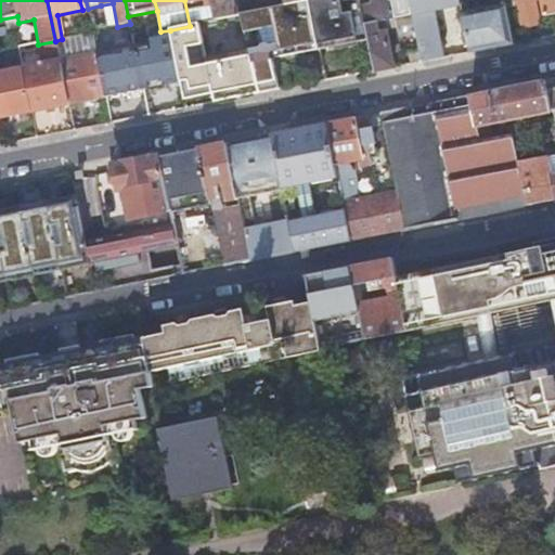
[(213,0),(184,0),(190,26),(217,21),(213,0)]
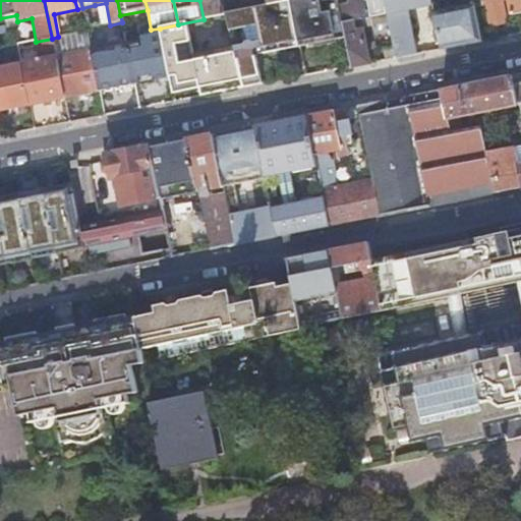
[(199,0),(204,19),(225,15),(224,7),(222,0),(267,0),(269,6),(290,2),(289,0),(199,0)]
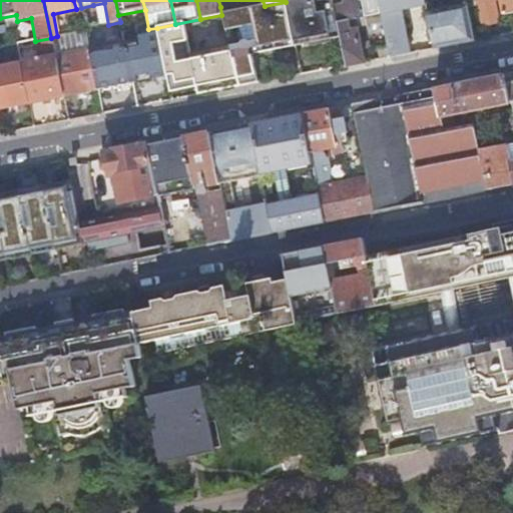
[(254,0),(220,7),(221,15),(226,14),(265,6),(263,0),(254,0)]
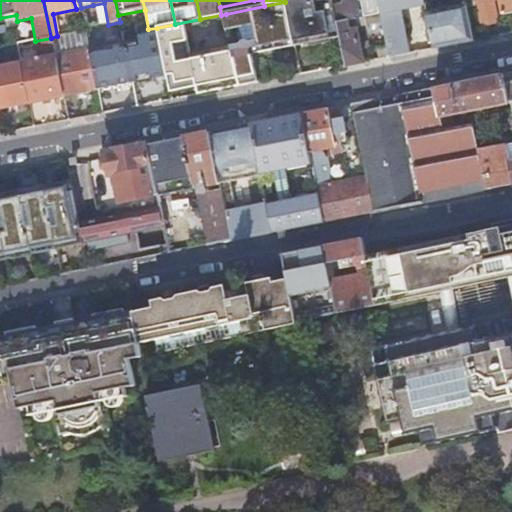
[(294,0),(285,2),(294,46),(309,43),(310,47),(320,45),(331,43),(330,39),(340,37),(333,4),(332,0),(294,0)]
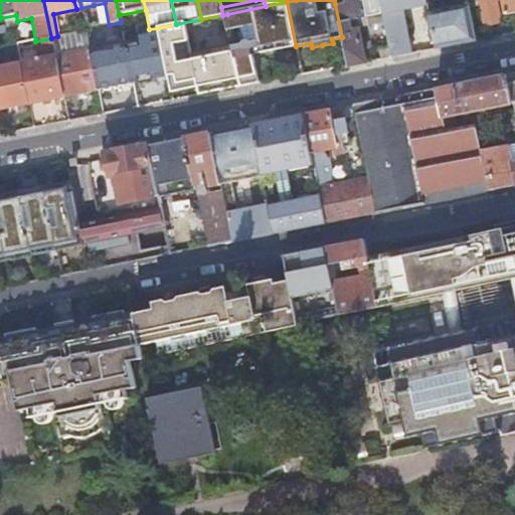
[(342,37),(347,65),(364,62),(358,28),(366,27),(369,29),(373,30),(376,29),(380,28),(382,26),(384,23),(379,0),(334,0),(335,4),(342,37)]
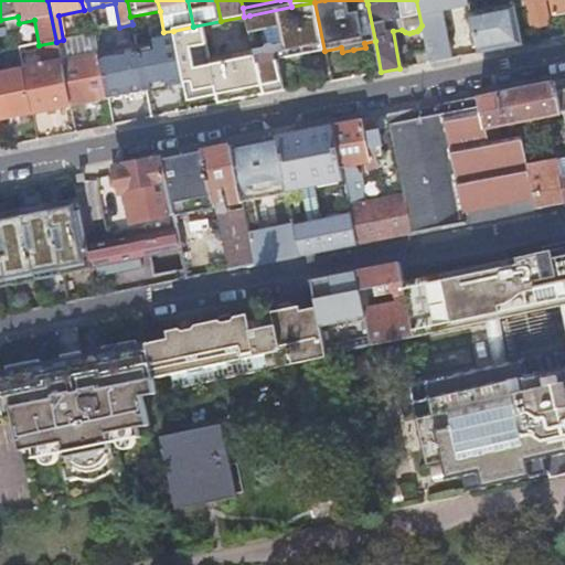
[(466,0),(416,0),(422,25),(429,63),(451,59),(441,11),(468,6),(466,0)]
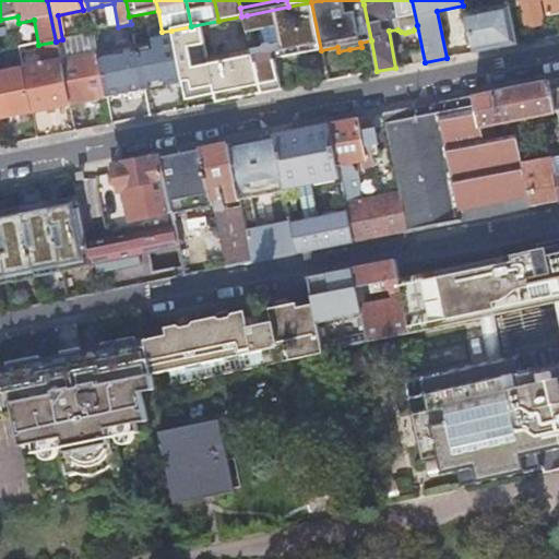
[(507,8),(519,6),(523,26),(542,23),(537,1),(543,0),(546,16),(558,13),(558,0),(506,0),(507,4),(507,8)]
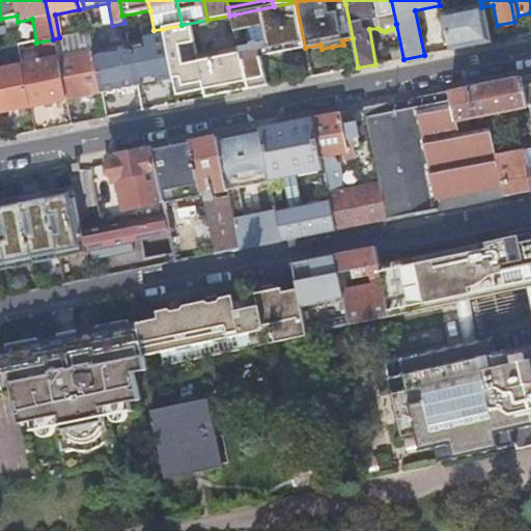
[(278,54),(305,48),(296,2),(274,6),(234,15),(238,30),(241,48),(249,89),(268,86),(261,57),(278,54)]
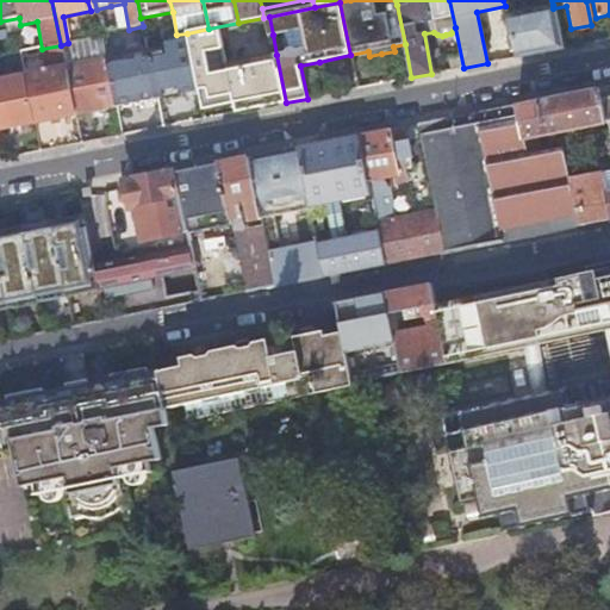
[(124,4),(111,6),(117,32),(129,30),(124,4)]
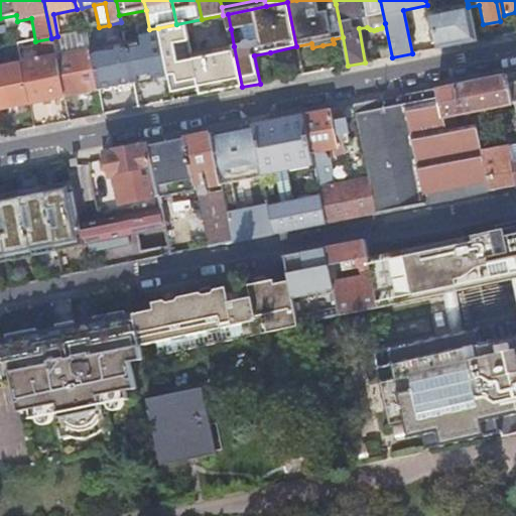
[(468,4),(428,12),(435,48),(457,44),(476,40),(468,7),(468,4)]
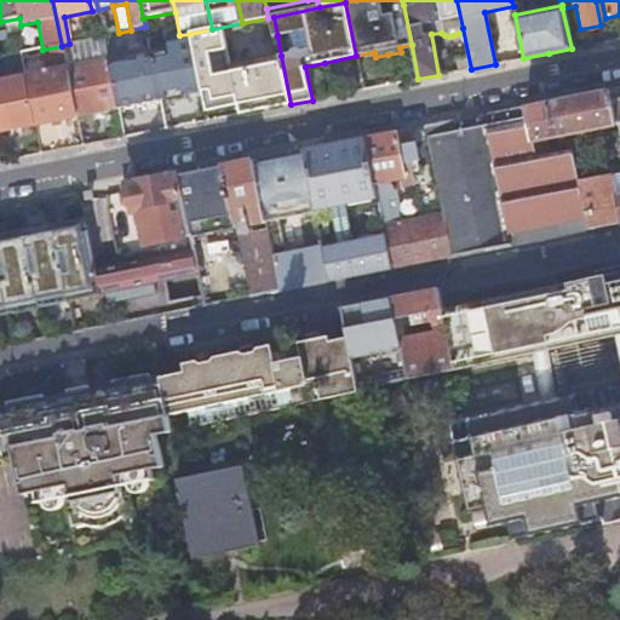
[(190,34),(201,93),(207,121),(224,118),(291,104),(281,56),(277,35),(274,17),(268,18),(242,23),(212,29),(190,34)]
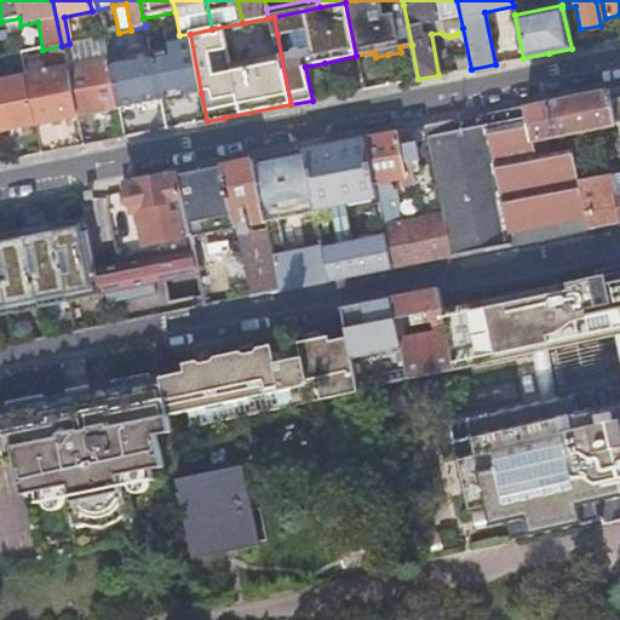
[(150,52),(160,101),(181,97),(201,93),(190,34),(179,35),(179,36),(181,46),(150,52)]
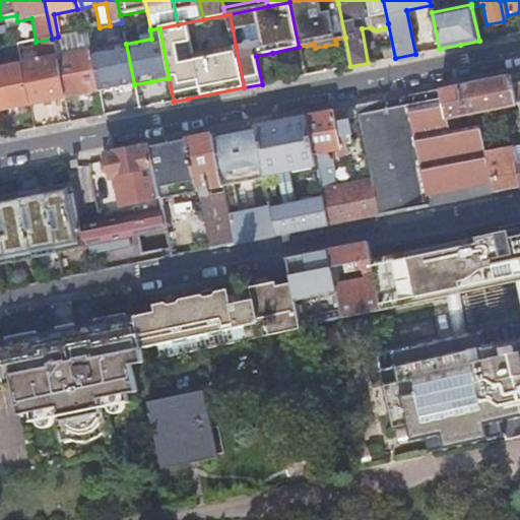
[(151,39),(150,30),(124,36),(126,44),(151,39)]
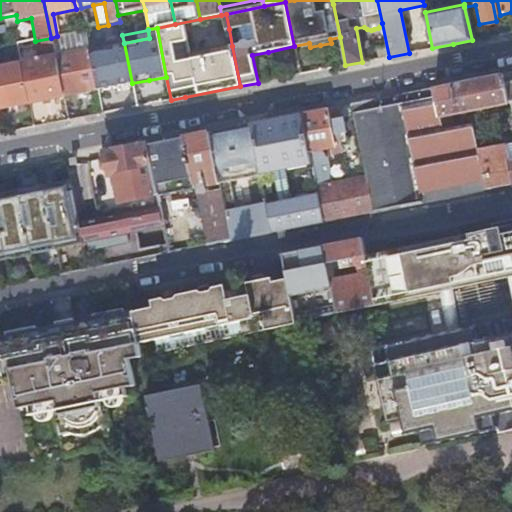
[(90,50),(86,31),(57,36),(51,38),(55,57),(90,50)]
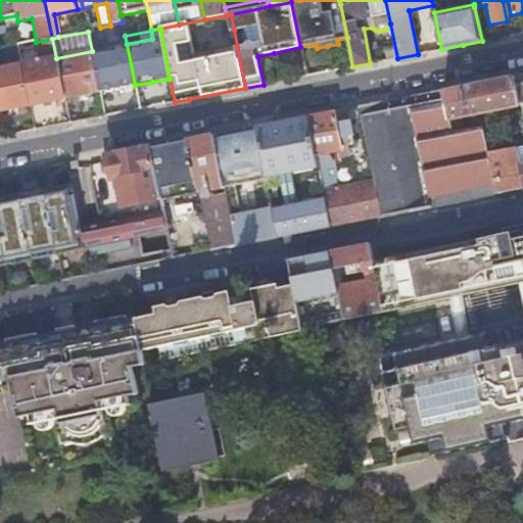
[(36,42),(40,61),(21,65),(30,106),(46,103),(64,99),(56,58),(52,39),(36,42)]
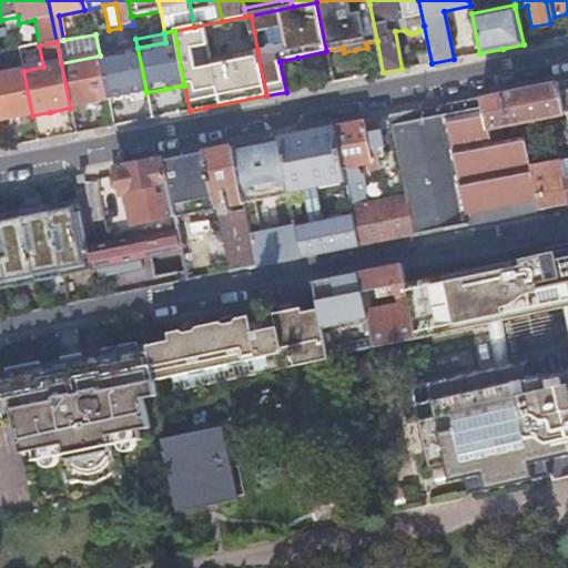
[(100,56),(109,100),(127,97),(146,92),(138,48),(100,56)]
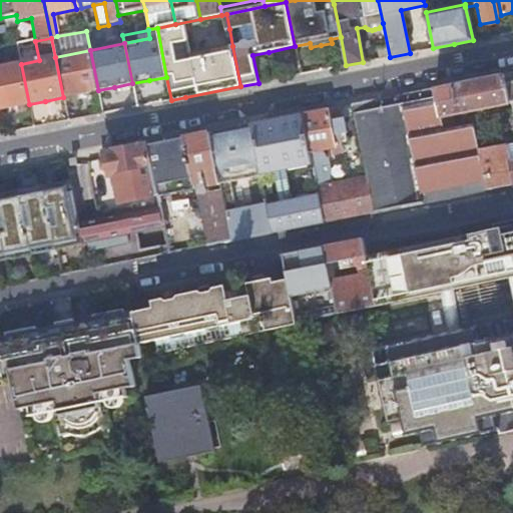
[(90,50),(55,57),(63,97),(79,94),(98,90),(90,50)]
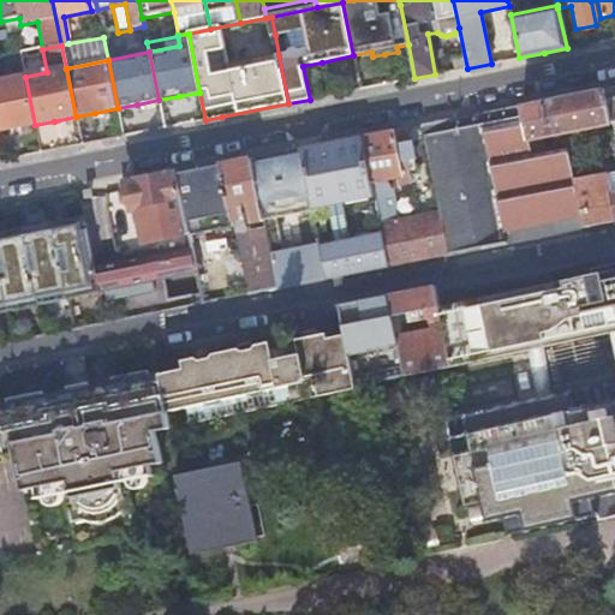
[(0,82),(0,131),(16,129),(35,125),(25,77),(0,82)]
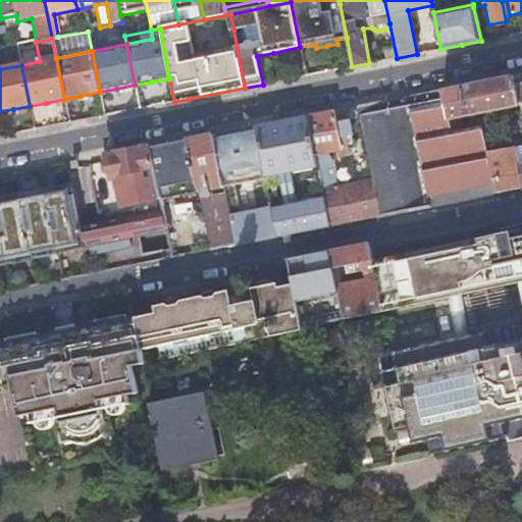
[(478,84),(444,90),(451,120),(519,106),(514,76),(478,84)]
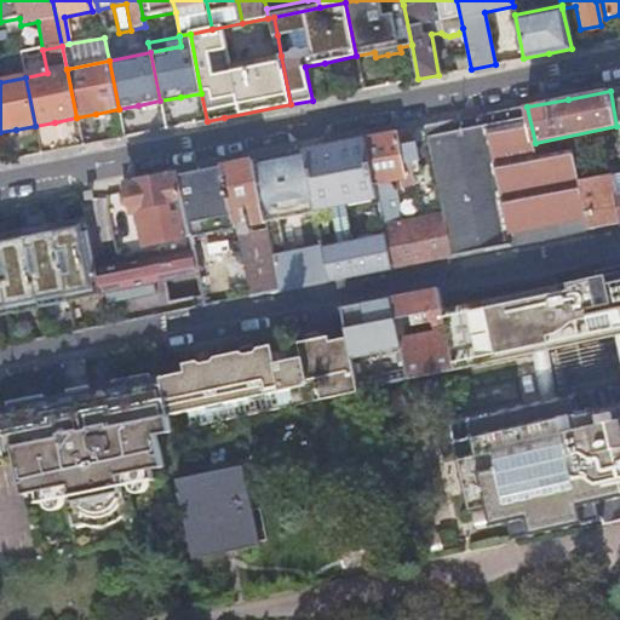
[(443,217),(452,258),(587,231),(579,183),(572,151),(538,158),(535,143),(527,107),(507,112),(452,122),(425,127),(443,217)]
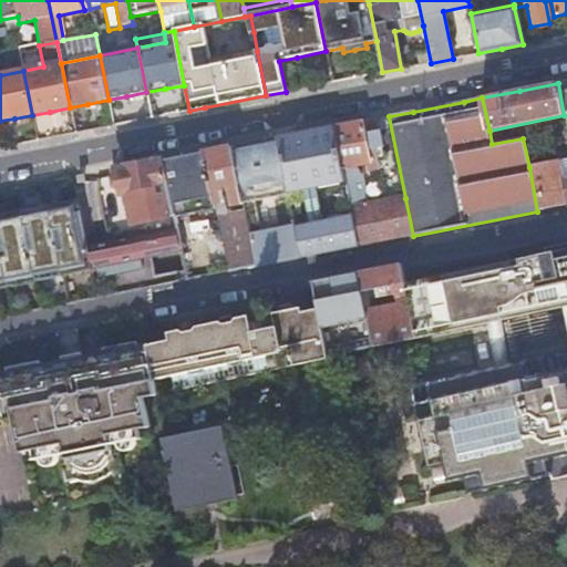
[(334,127),(359,247),(385,241),(413,236),(405,198),(366,206),(359,176),(354,177),(353,167),(363,164),(364,171),(377,168),(374,157),(381,156),(373,120),(354,123),(334,127)]
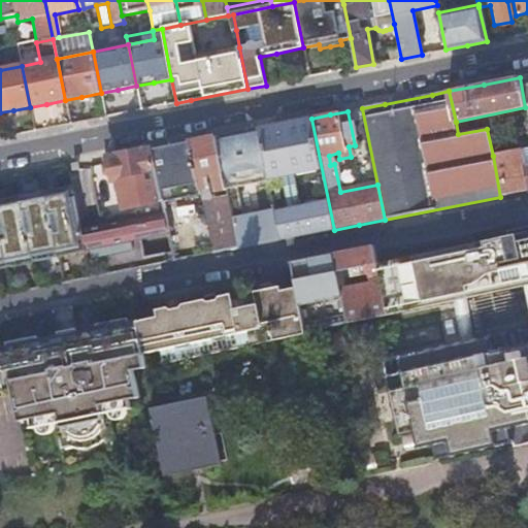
[(267,183),(272,210),(278,240),(305,235),(334,230),(311,119),(287,124),(281,125),(272,126),(256,130),(267,183)]
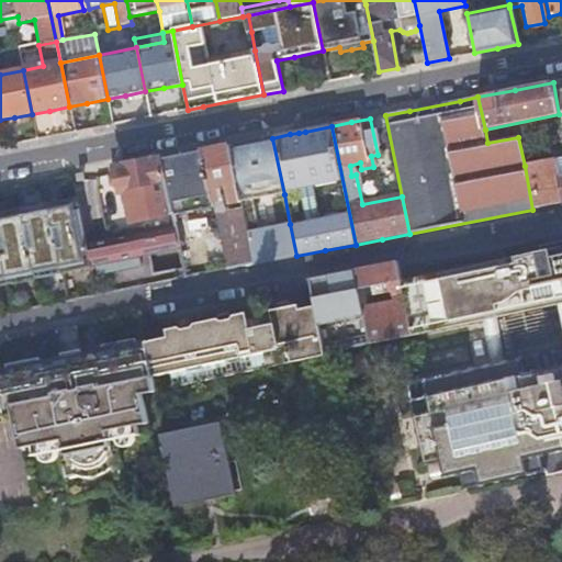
[(528,135),(518,137),(525,166),(535,164),(528,135)]
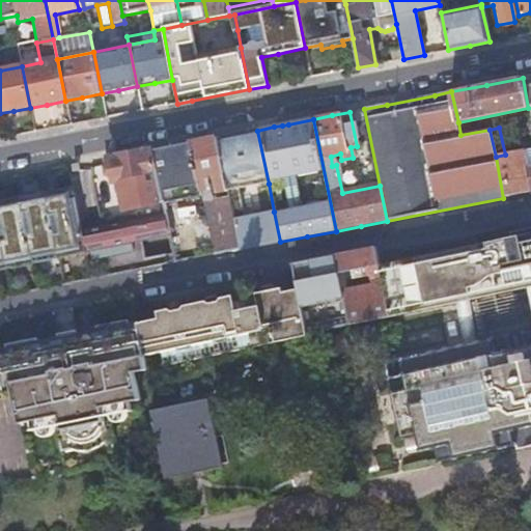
[(241,134),(217,139),(227,191),(269,184),(257,131),(241,134)]
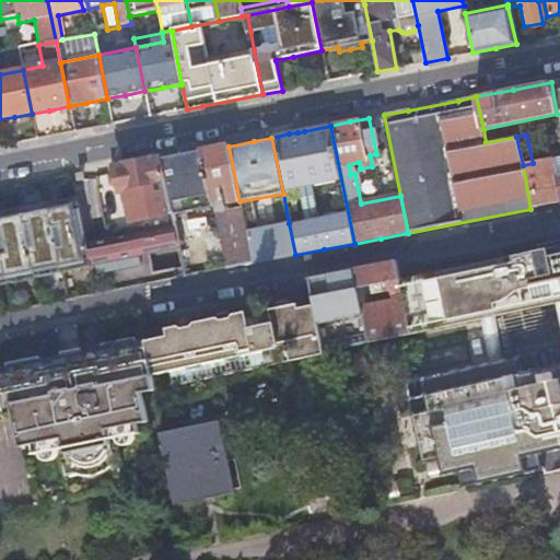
[(224,186),(228,203),(240,201),(229,147),(214,149),(201,151),(209,186),(210,195),(214,214),(223,212),(218,187),(224,186)]
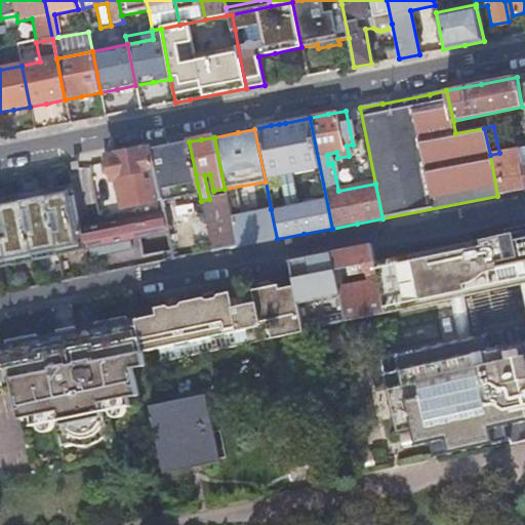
[(151,150),(159,191),(174,188),(197,183),(196,174),(189,142),(171,146),(151,150)]
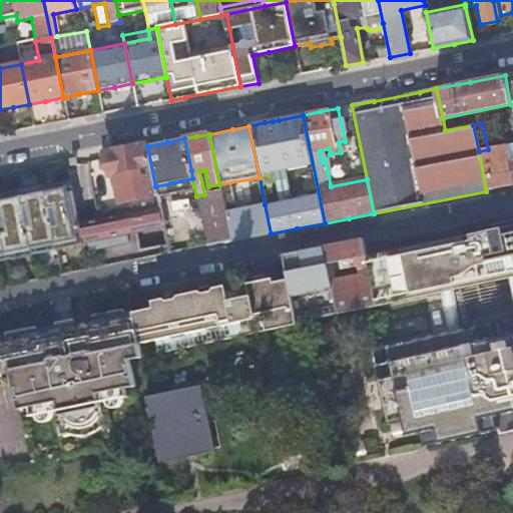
[(512,144),(505,146),(488,149),(479,151),(486,191),(512,185),(512,144)]
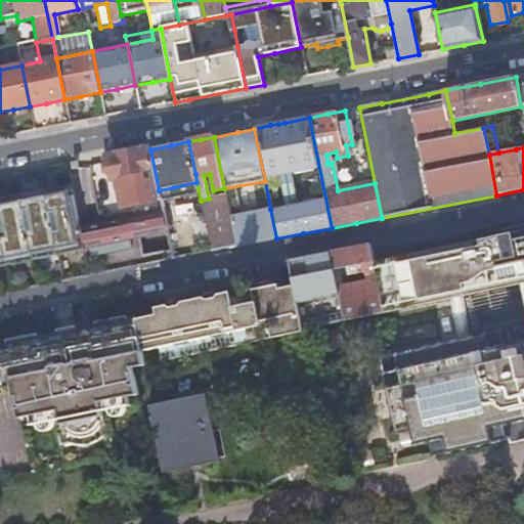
[(120,192),(122,208),(124,215),(162,207),(161,200),(159,190),(150,149),(102,159),(103,164),(108,163),(113,181),(115,192),(120,192)]
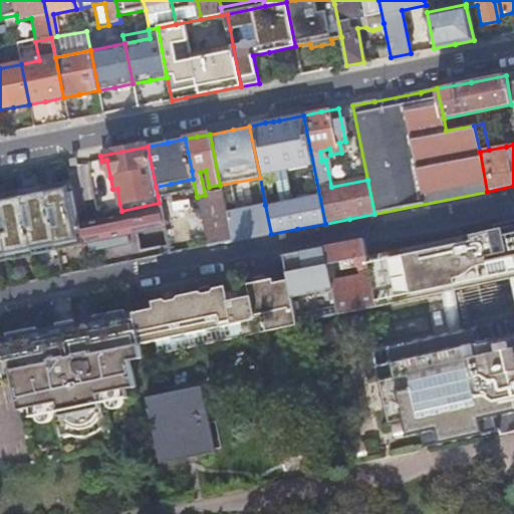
[(78,224),(70,183),(56,186),(32,191),(8,196),(0,197),(0,262),(164,229),(164,228),(160,208),(78,224)]
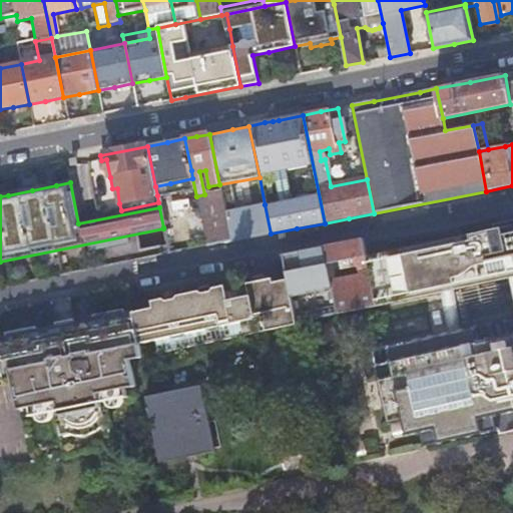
[(196,196),(206,246),(220,243),(230,241),(224,212),(220,191),(204,194),(196,196)]
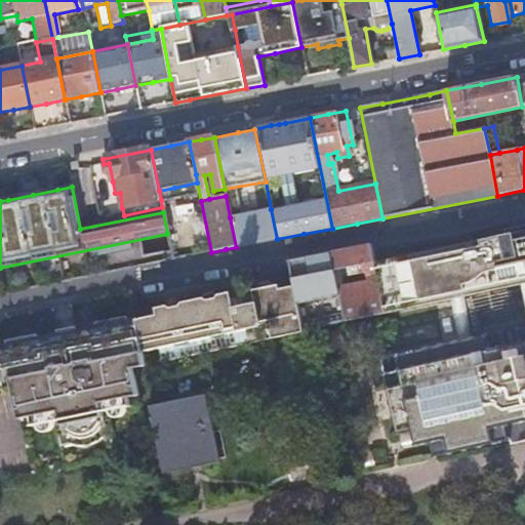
[(271,209),(230,217),(236,247),(259,243),(277,239),(271,209)]
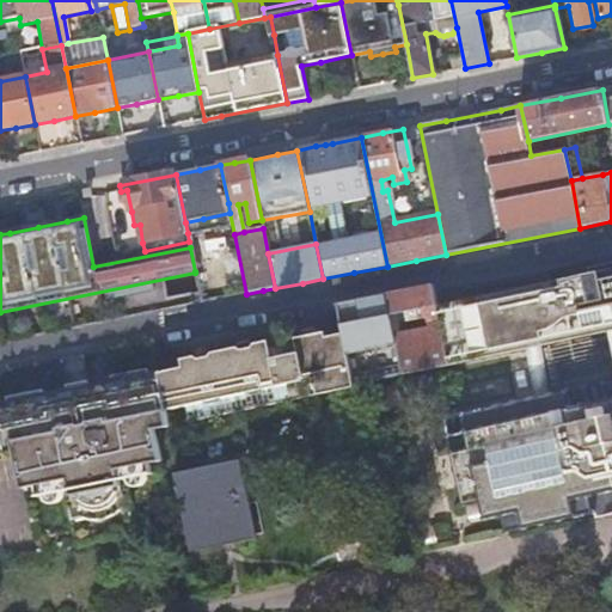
[(611,261),(599,264),(585,267),(586,275),(567,279),(435,306),(440,329),(441,334),(448,366),(607,331),(611,330),(611,261)]
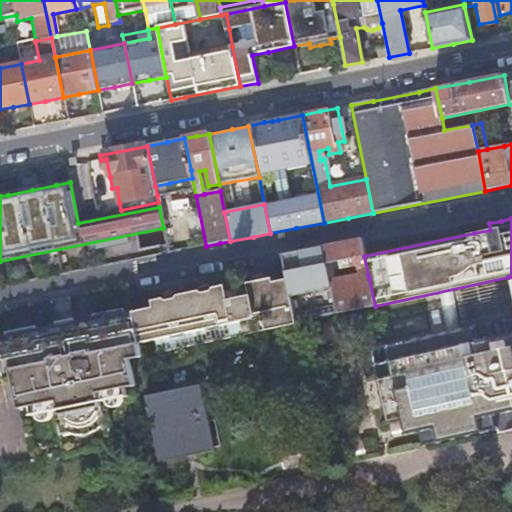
[(163,228),(168,253),(183,250),(178,224),(163,227),(163,228)]
